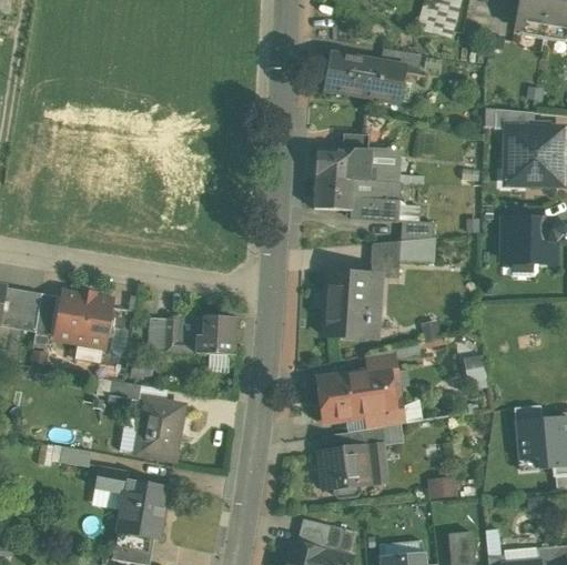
[(0,0),(0,11),(10,13),(12,0),(0,0)]
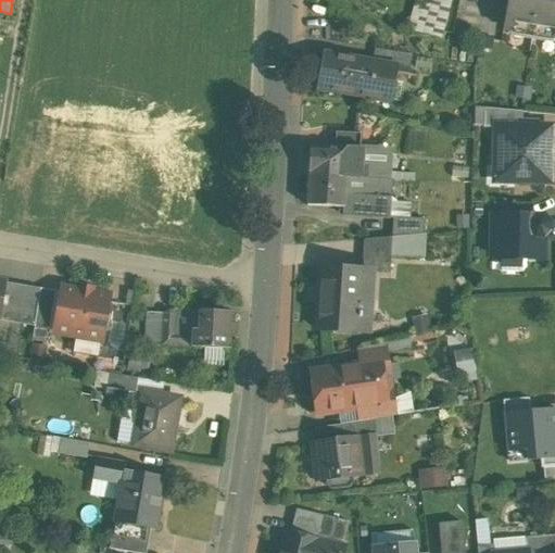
[(415,0),(408,27),(441,37),(451,2),(442,0),(415,0)]
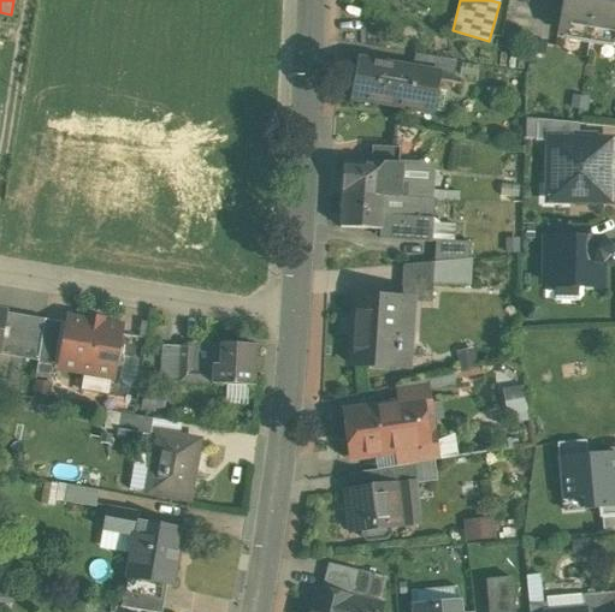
[(565,0),(560,29),(614,39),(614,0),(565,0)]
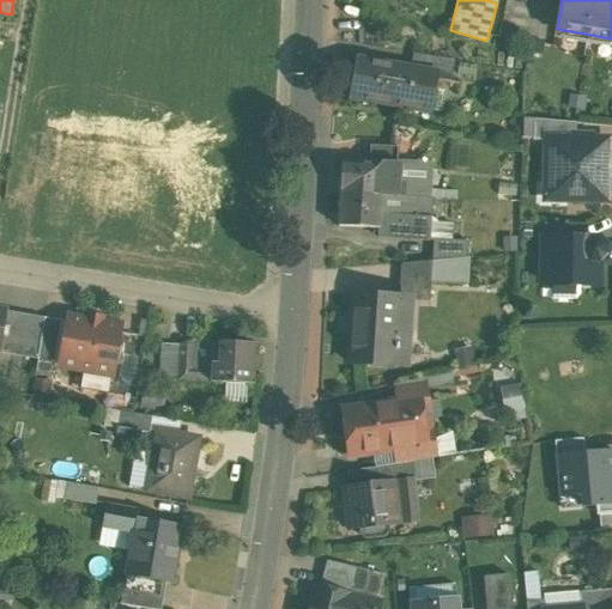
[(441,56),(414,52),(412,66),(412,67),(437,71),(438,72),(441,56)]
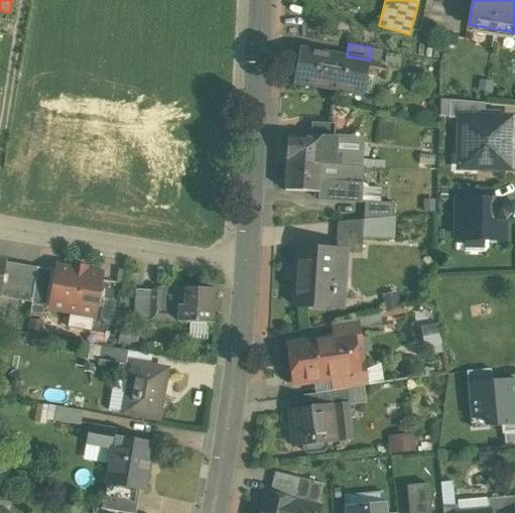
[(341,53),(300,46),(294,80),(335,87),(341,53)]
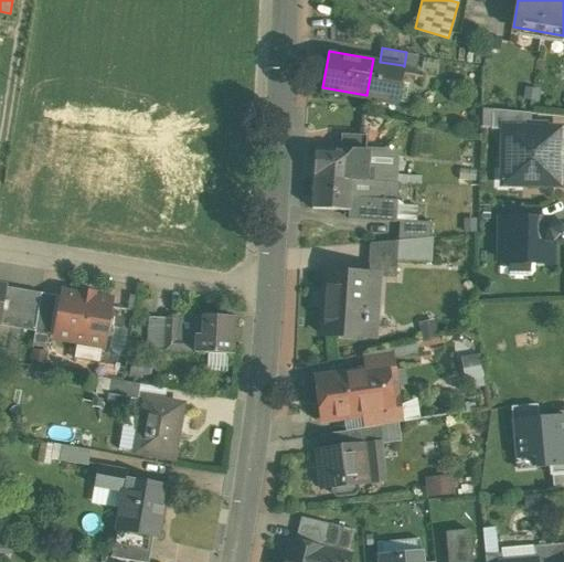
[(416,54),(406,52),(404,66),(403,65),(401,73),(412,74),(416,54)]
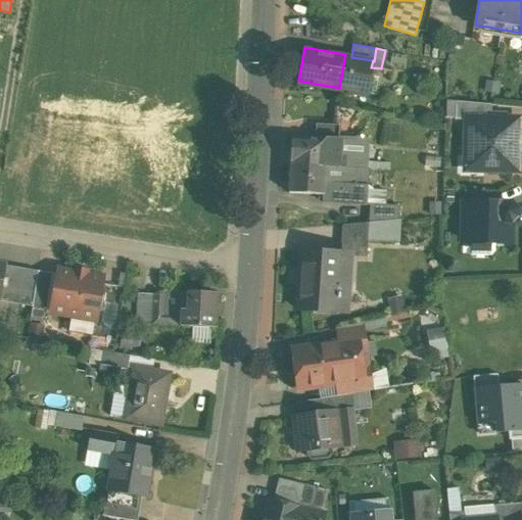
[(368,60),(351,57),(351,56),(345,54),(339,88),(363,92),(367,66),(368,60)]
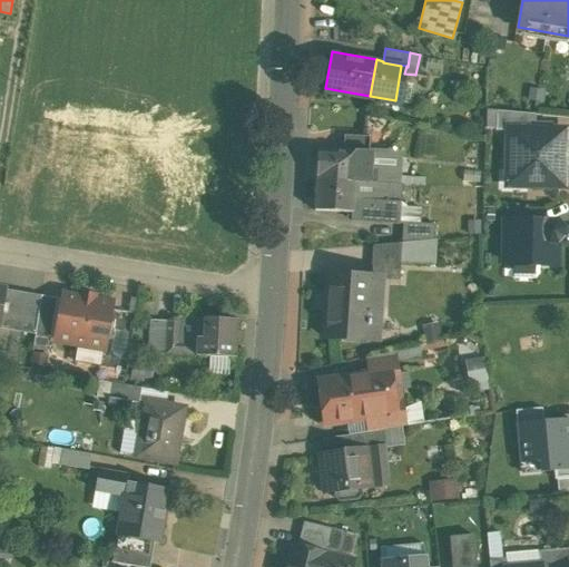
[(536,113),(497,109),(496,129),(509,129),(509,127),(536,128),(536,113)]
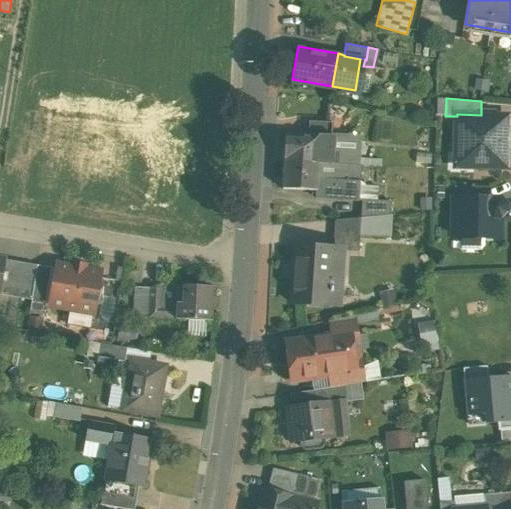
[(481,115),(457,114),(457,116),(456,164),(506,165),(507,115),(481,115)]
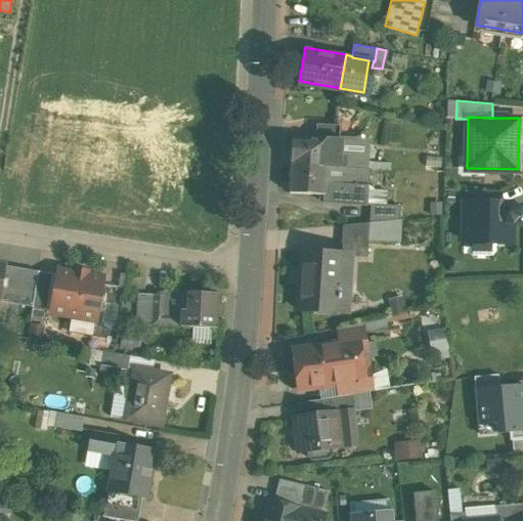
[(339,124),(316,123),(315,137),(329,137),(329,136),(338,136),(339,124)]
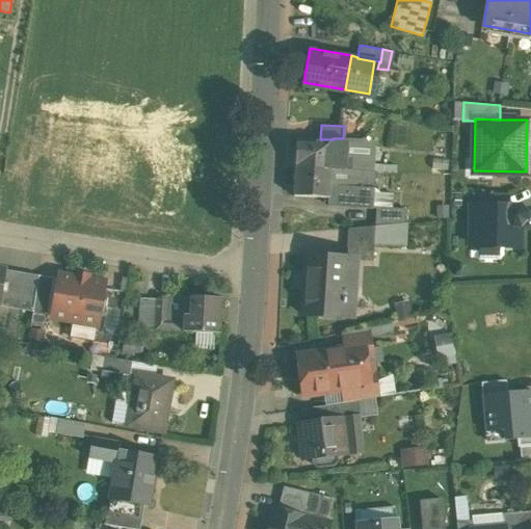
[(320,139),(298,138),(296,166),(332,168),(334,139),(320,139)]
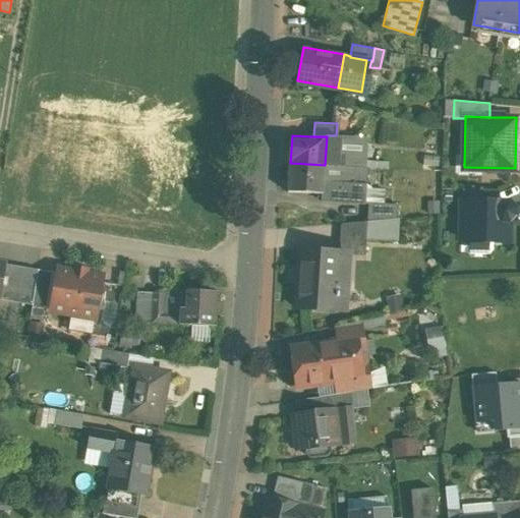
[(336,135),(327,135),(327,136),(325,165),(338,165),(339,151),(339,135),(336,135)]
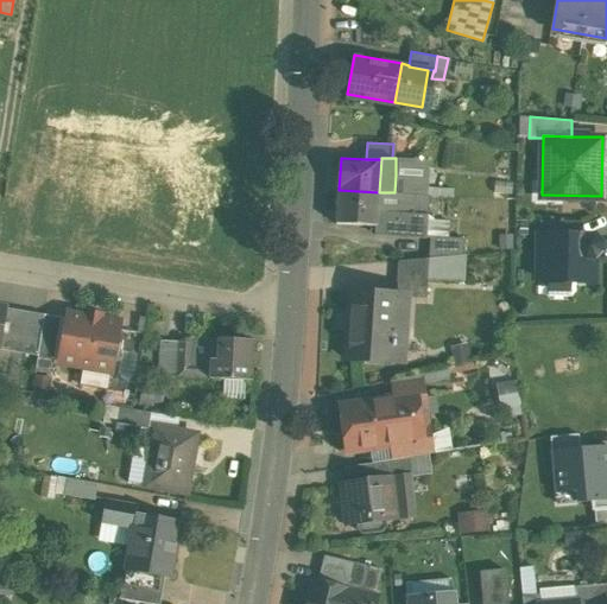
[(424,159),(396,158),(396,176),(423,177),(424,159)]
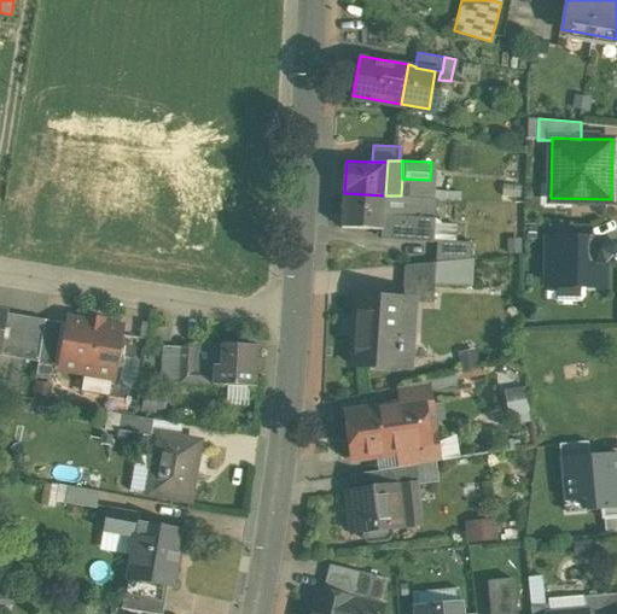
[(430,180),(402,179),(401,196),(430,197),(431,180),(430,180)]
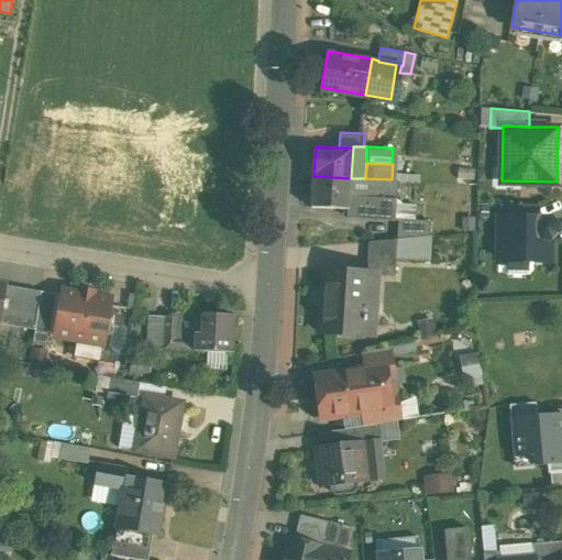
[(351,178),(313,176),(312,206),(348,208),(350,208),(351,178)]
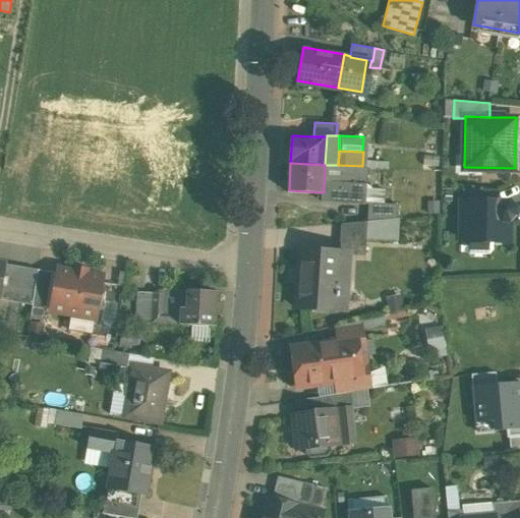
[(338,165),(325,165),(324,192),(322,192),(322,199),(364,204),(367,167),(362,166),(338,165)]
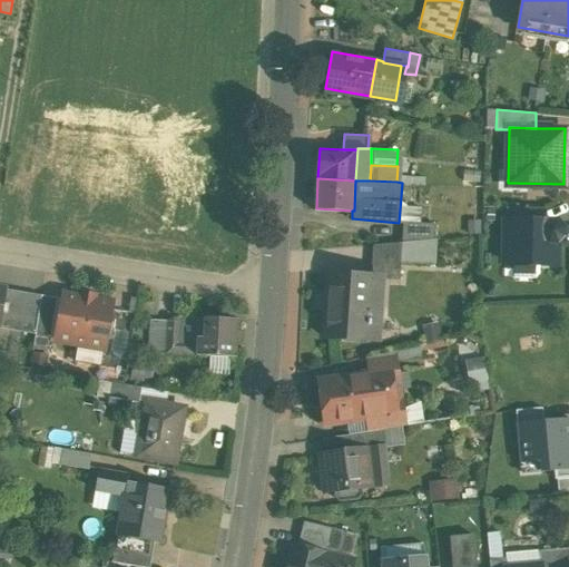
[(547,206),(507,206),(507,220),(547,220),(547,206)]
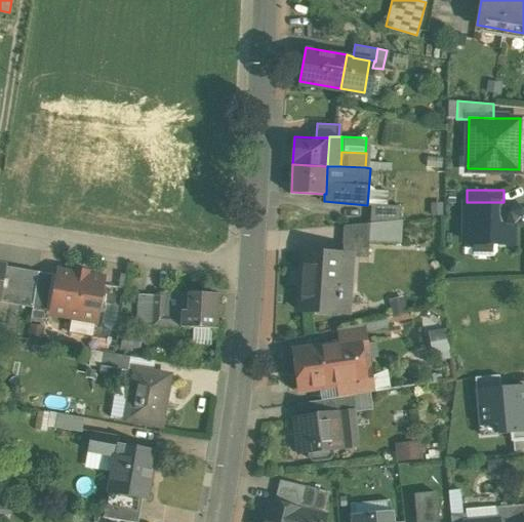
[(504,202),(467,202),(466,240),(513,241),(513,221),(518,215),(518,208),(513,203),(504,202)]
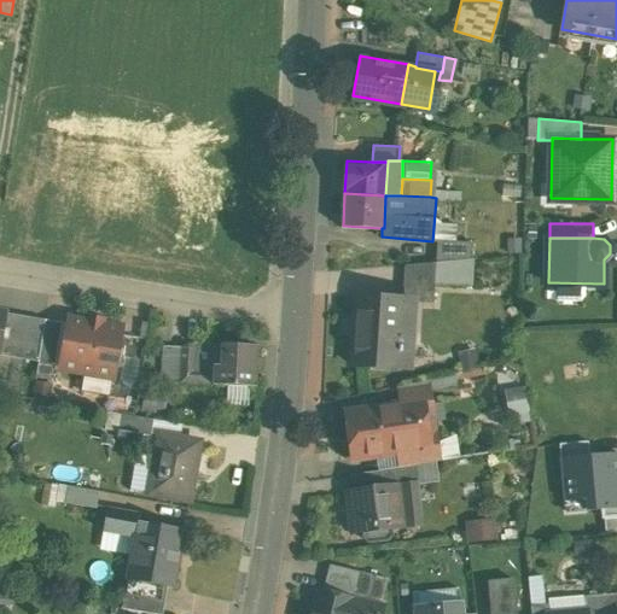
[(473,241),(438,239),(436,261),(472,258),(473,241)]
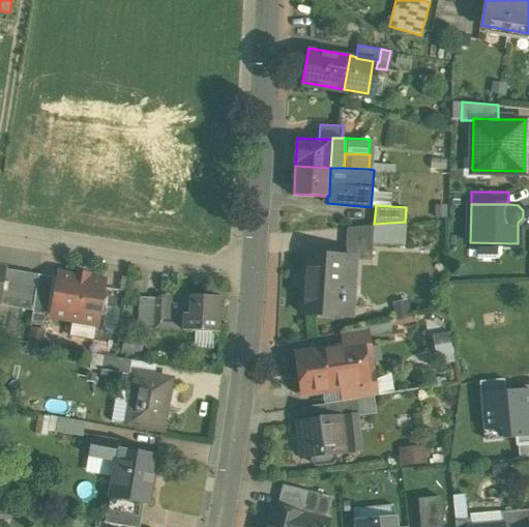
[(374,224),(374,240),(403,242),(405,222),(374,224)]
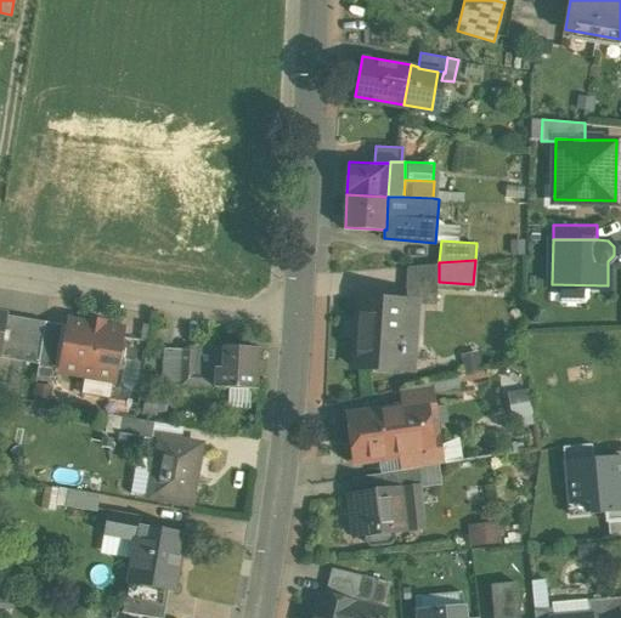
[(439,262),(408,266),(406,301),(417,301),(417,304),(436,305),(439,262)]
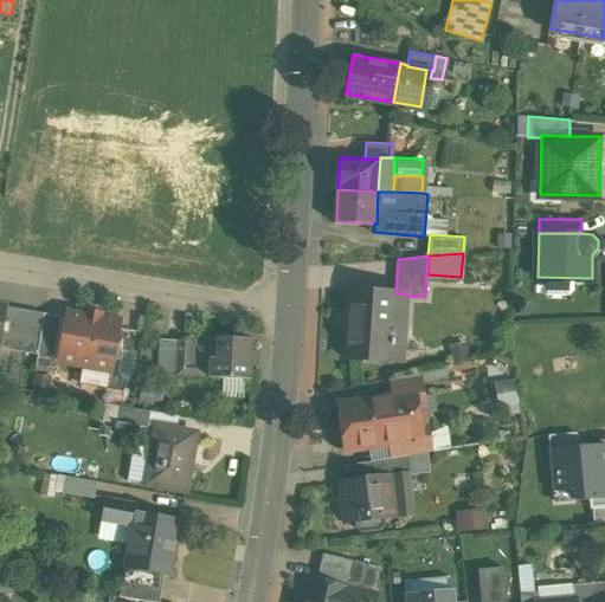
[(396,293),(351,290),(345,357),(391,361),(392,347),(394,347),(394,342),(403,343),(406,296),(406,293),(396,293)]
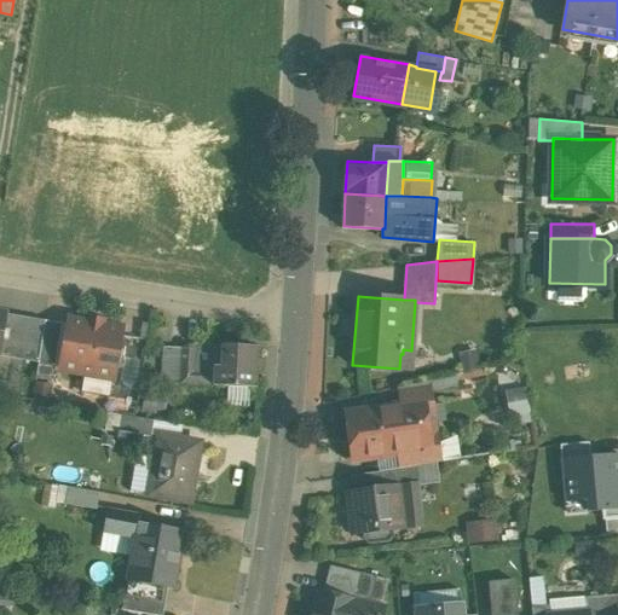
[(45,320),(7,314),(0,353),(39,359),(45,320)]
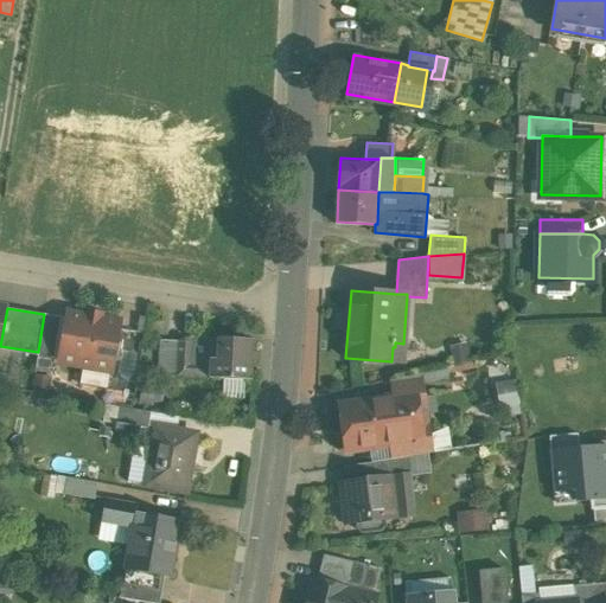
[(102,313),(87,310),(87,315),(69,312),(61,360),(110,369),(113,355),(117,354),(120,342),(116,339),(119,320),(101,318),(102,313)]
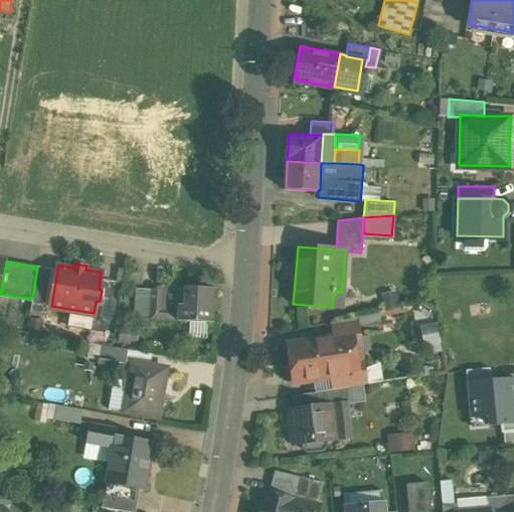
[(51,268),(38,266),(37,267),(32,299),(32,301),(46,303),(51,268)]
